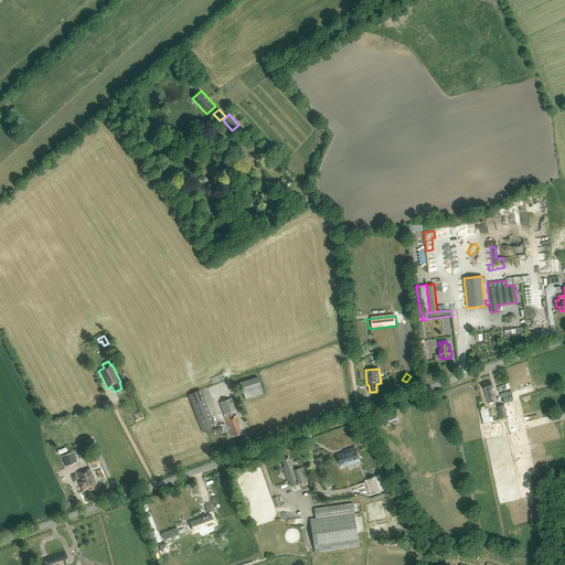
[(245,400),(263,394),(258,377),(241,383),(245,400)]
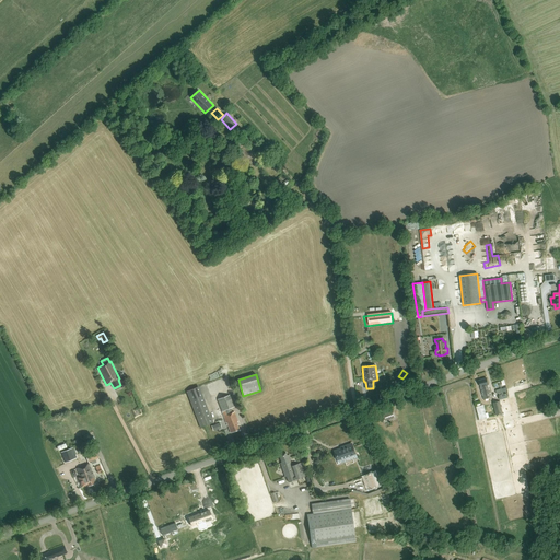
[(483,400),(491,397),(489,388),(488,388),(487,385),(488,385),(486,378),(478,381),(480,387),(483,400)]
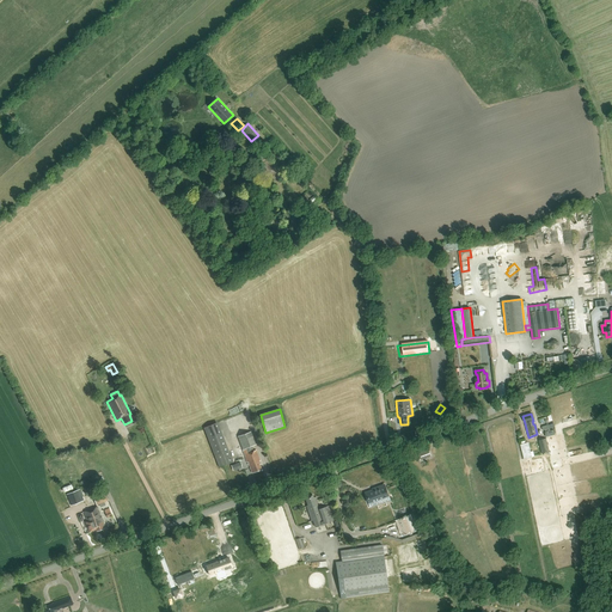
[(554,422),(551,414),(545,416),(539,418),(542,426),(554,422)]
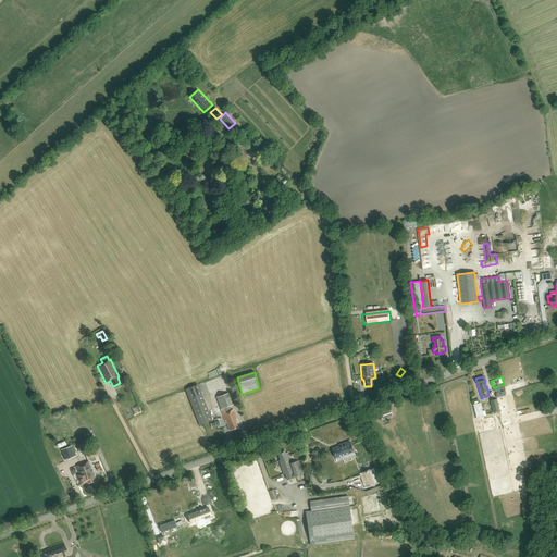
[(212,420),(209,413),(198,384),(185,390),(199,425),(212,420)]
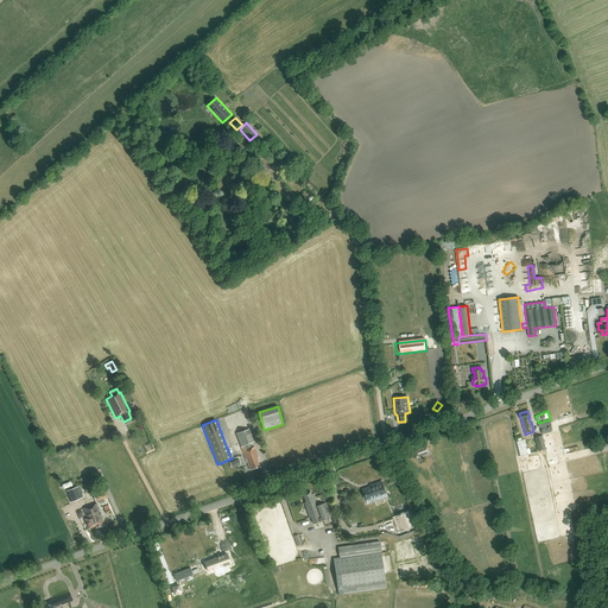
[(236,434),(247,462),(251,470),(260,467),(258,462),(259,461),(258,458),(259,458),(254,447),(252,448),(251,443),(254,442),(249,429),(236,434)]
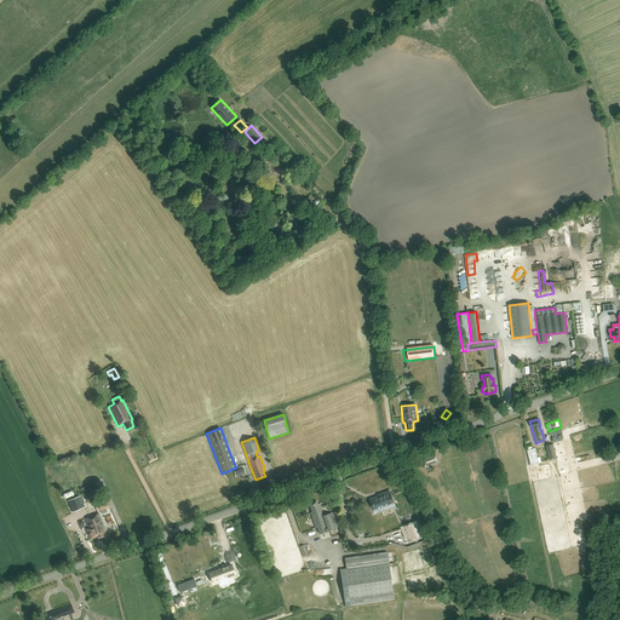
[(552,445),(545,446),(550,460),(557,458),(552,445)]
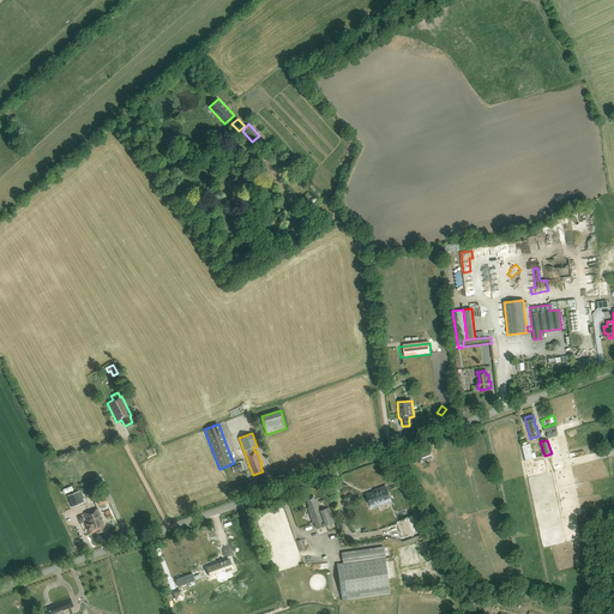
[(522,445),(525,459),(534,458),(530,444),(522,445)]
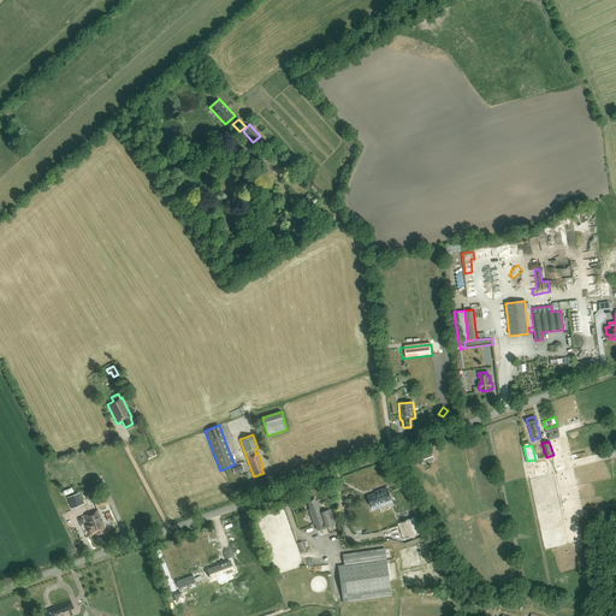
[(434,458),(432,452),(421,456),(424,463),(434,458)]
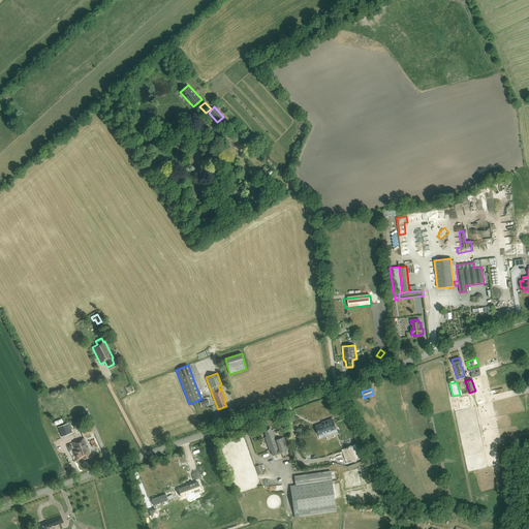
[(317,427),(318,431),(315,432),(318,439),(337,433),(333,419),(322,424),(322,425),(317,427)]
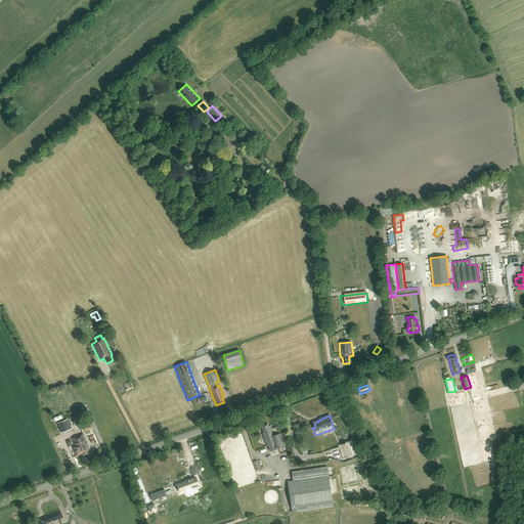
[(69,420),(57,425),(60,432),(72,428),(69,420)]
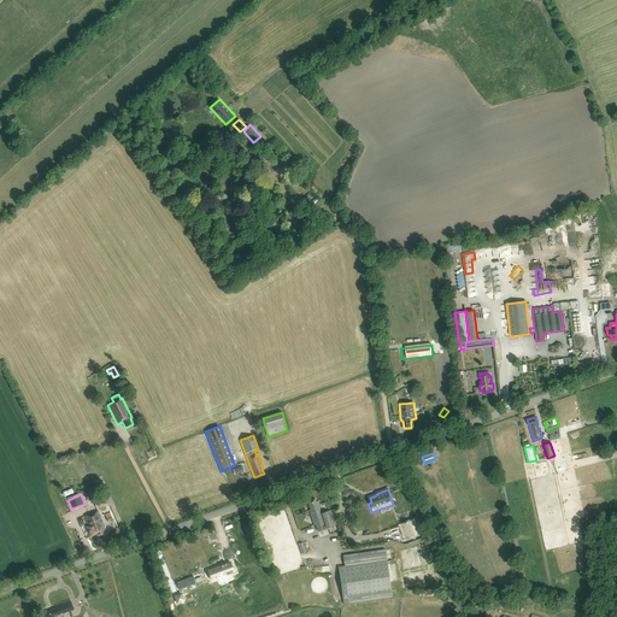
[(97,509),(99,509),(109,505),(104,495),(95,499),(93,499),(97,509)]
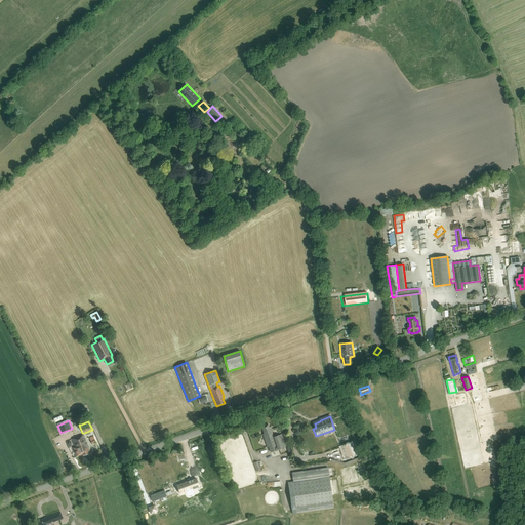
[(263,435),(267,447),(268,447),(270,452),(286,447),(281,434),(274,437),(271,427),(269,428),(268,425),(261,428),(264,434),(263,435)]
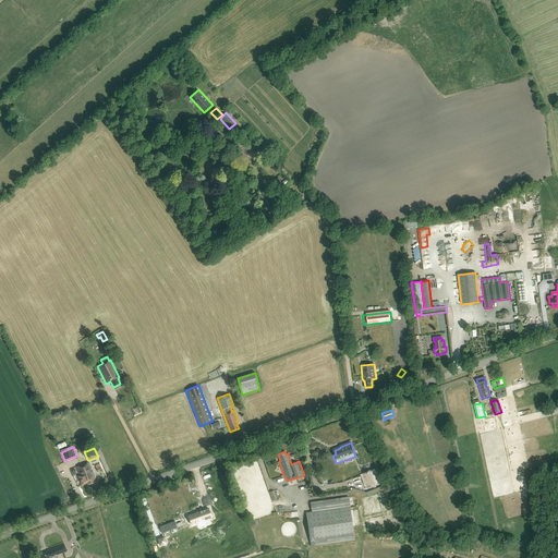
[(87,485),(95,482),(88,462),(75,468),(79,475),(76,476),(81,485),(86,483),(87,485)]
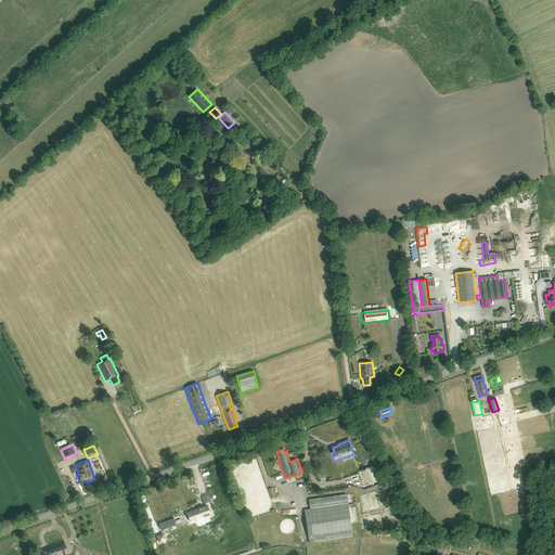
[(365,486),(376,481),(372,468),(361,473),(365,486)]
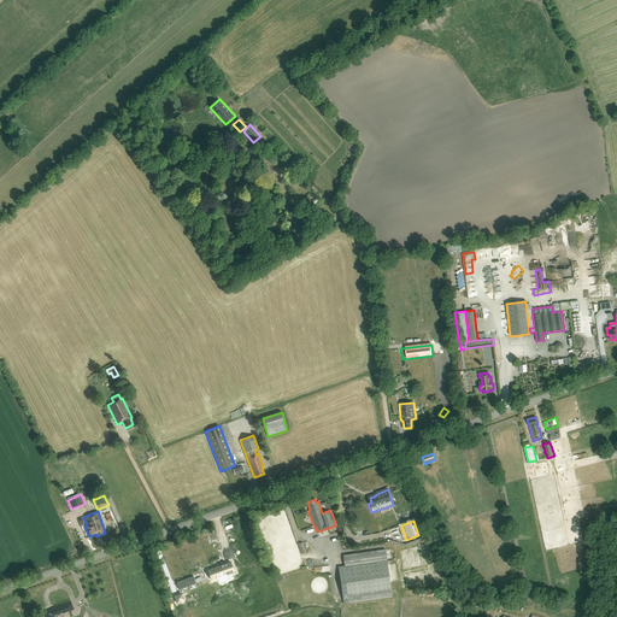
[(338,566),(344,604),(392,597),(386,551),(344,556),(345,566),(338,566)]
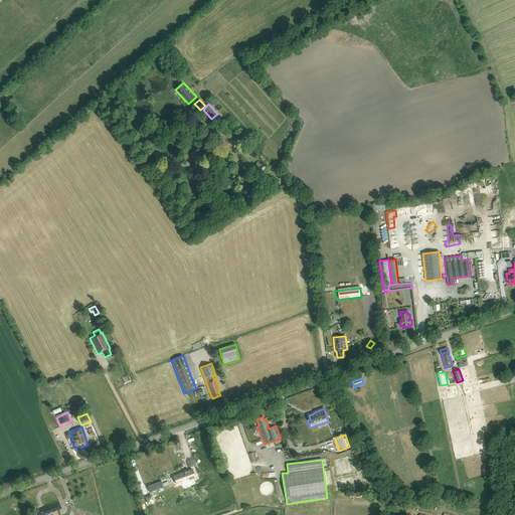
[(173,475),(176,484),(195,477),(192,468),(173,475)]
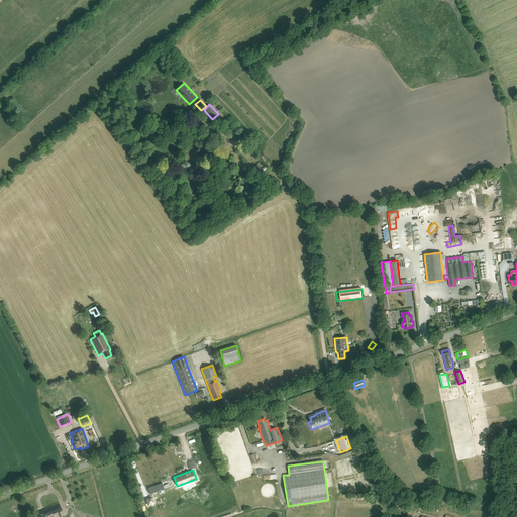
[(47,516),(48,516),(50,515),(49,514),(53,513),(53,514),(62,511),(60,504),(43,510),(44,510),(38,513),(39,516),(47,516)]
